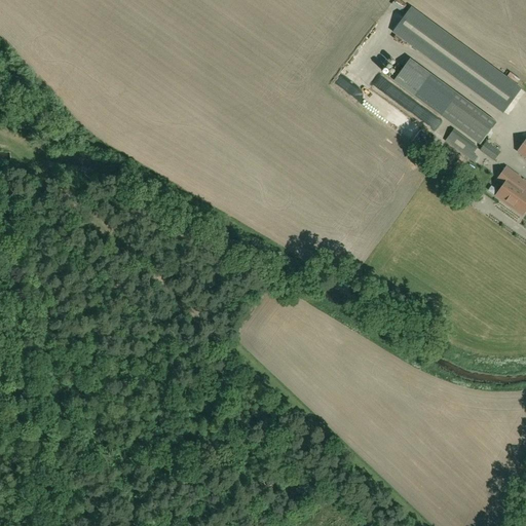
[(412,8),(395,32),(502,112),(520,88),(412,8)]
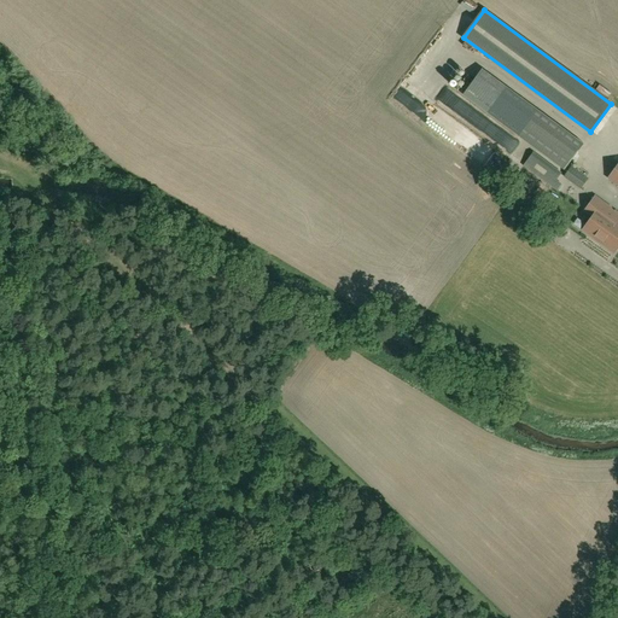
[(583,143),(484,68),(465,93),(489,111),(564,168),(583,143)]
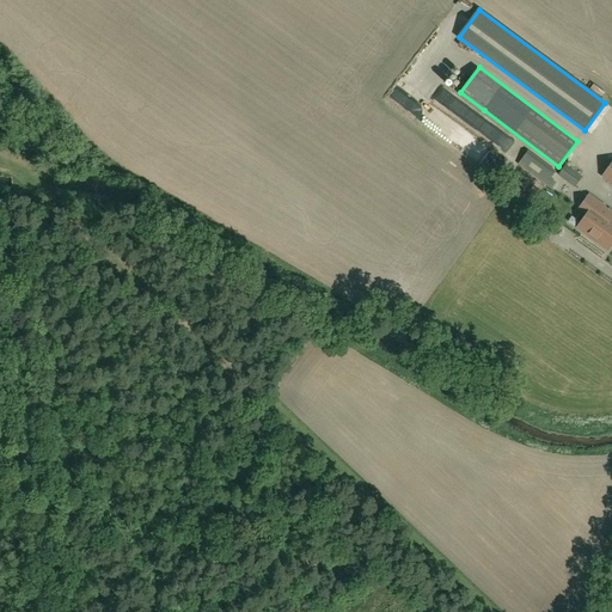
[(555,170),(528,150),(519,163),(545,183),(555,170)]
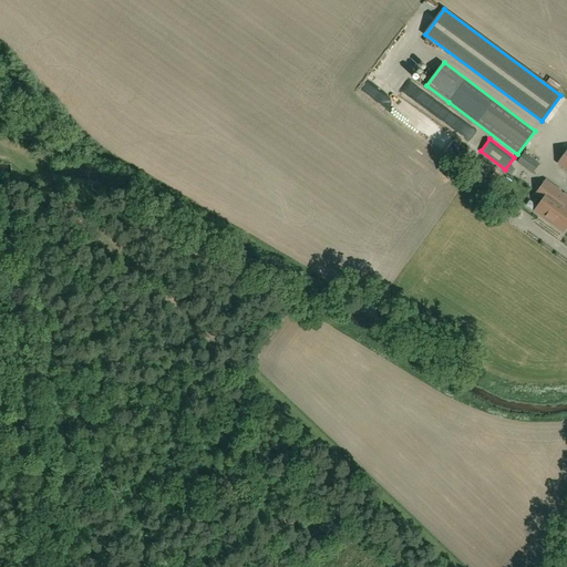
[(524,152),(517,161),(533,172),(539,163),(524,152)]
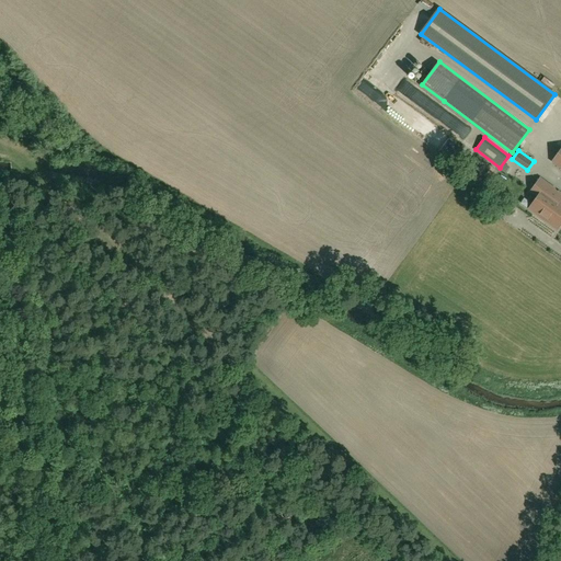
[(552,220),(560,208),(560,194),(559,193),(539,179),(524,199),(536,208),(534,212),(542,219),(546,215),(552,220)]
